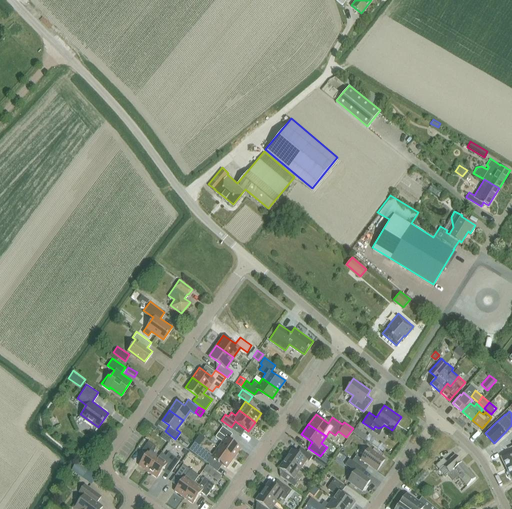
[(233,456),(240,446),(229,437),(232,432),(222,425),(215,435),(222,440),(219,445),(233,456)]
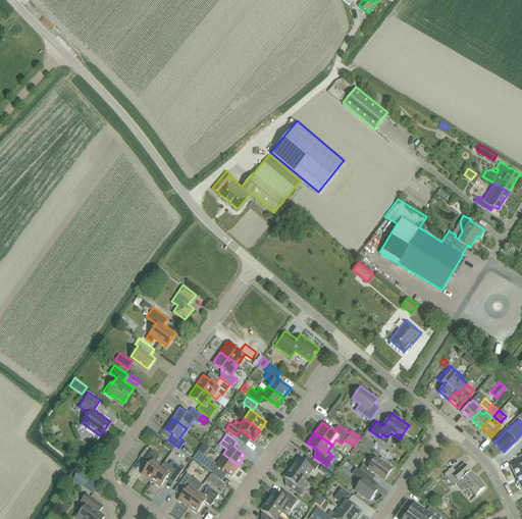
[(374,443),(366,436),(363,442),(371,447),(374,443)]
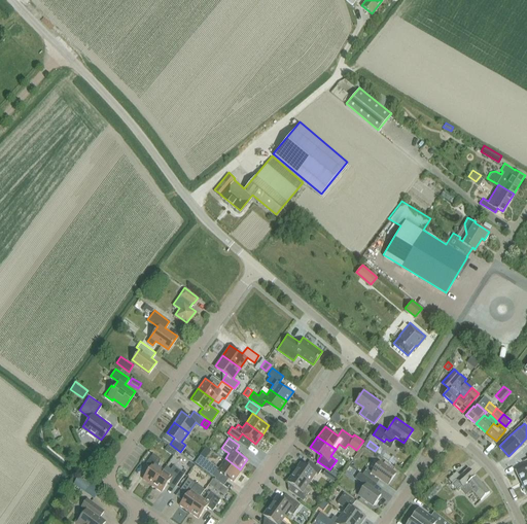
[(161,457),(157,456),(161,452),(155,448),(152,452),(145,462),(150,465),(142,477),(151,484),(163,468),(157,464),(161,457)]
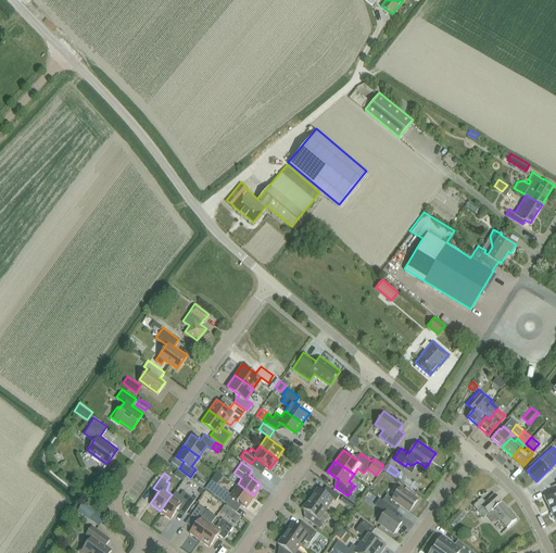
[(206,480),(198,474),(194,478),(203,485),(206,480)]
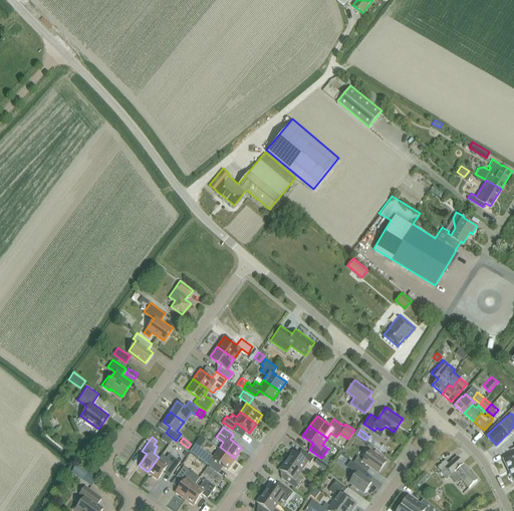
[(378,448),(381,444),(375,440),(372,444),(378,448)]
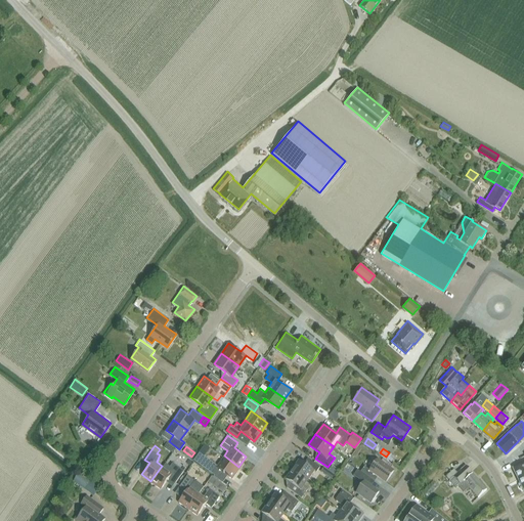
[(224,456),(218,464),(199,450),(193,459),(212,472),(216,466),(231,477),(238,467),(224,456)]
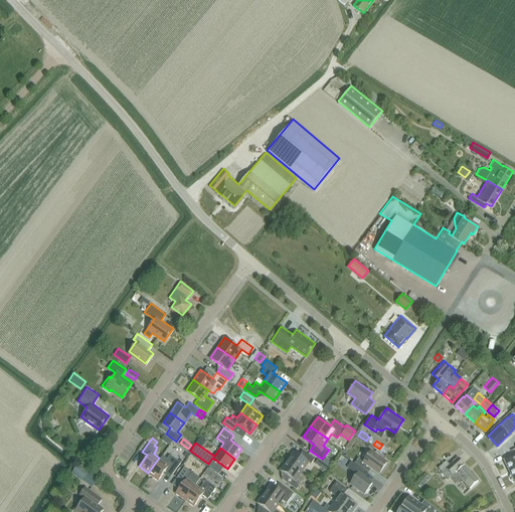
[(311,462),(314,457),(302,448),(299,454),(294,450),(287,459),(302,470),(309,461),(311,462)]
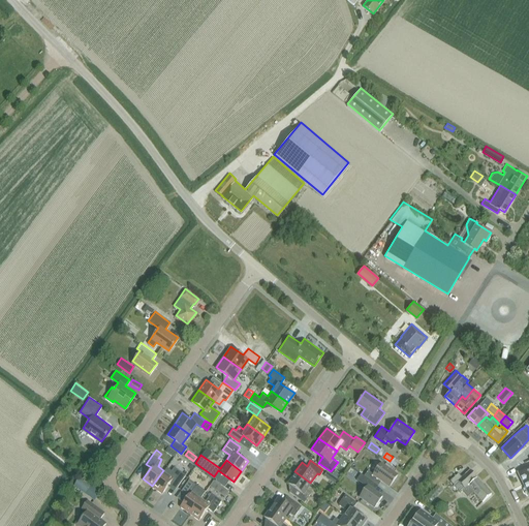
[(390,485),(397,473),(380,461),(373,472),(368,468),(364,473),(374,481),(377,476),(390,485)]
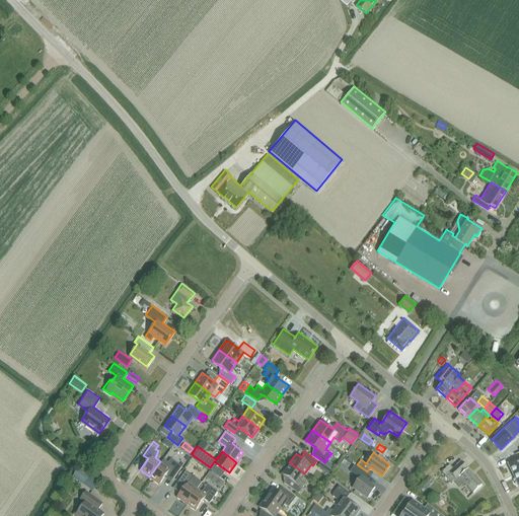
[(387,462),(389,459),(379,453),(377,455),(387,462)]
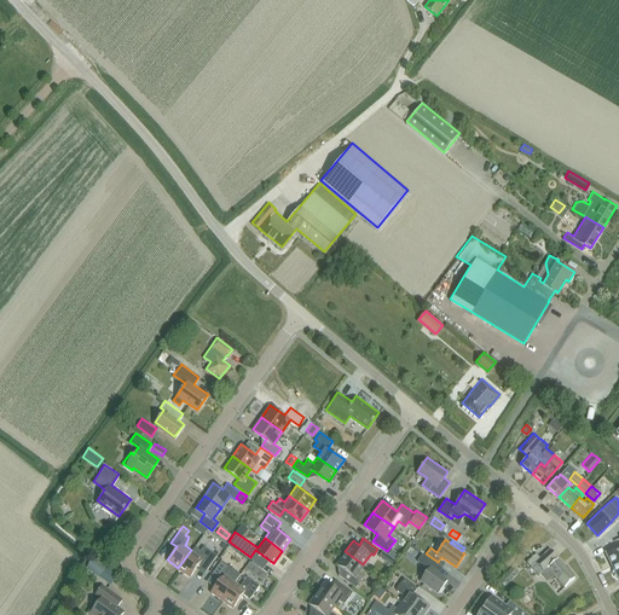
[(612,563),(618,560),(618,543),(606,550),(612,563)]
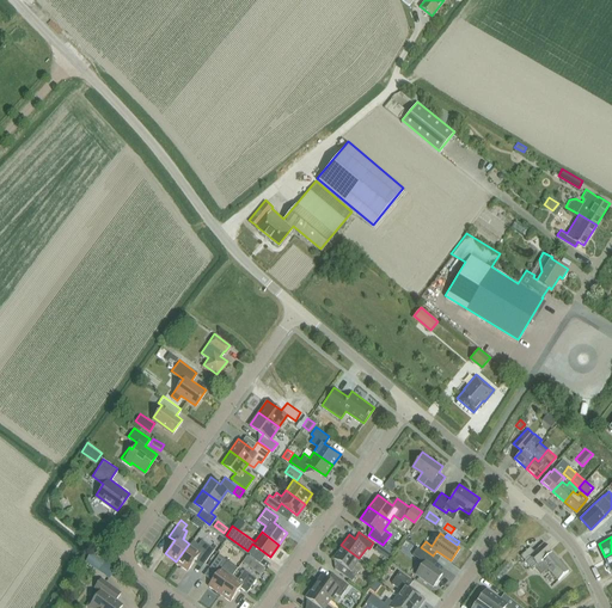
[(187,569),(196,556),(204,562),(214,547),(201,538),(197,542),(193,538),(189,544),(176,562),(187,569)]
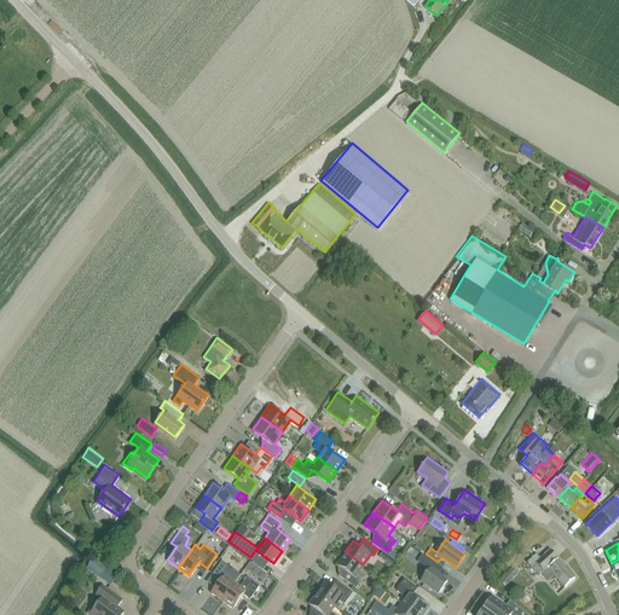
[(565,585),(574,575),(550,547),(541,556),(536,551),(527,560),(538,573),(542,570),(548,578),(554,573),(565,585)]
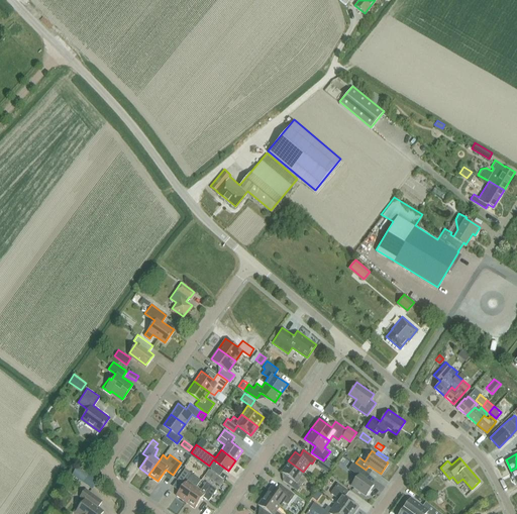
[(322,468),(325,464),(319,458),(316,464),(322,468)]
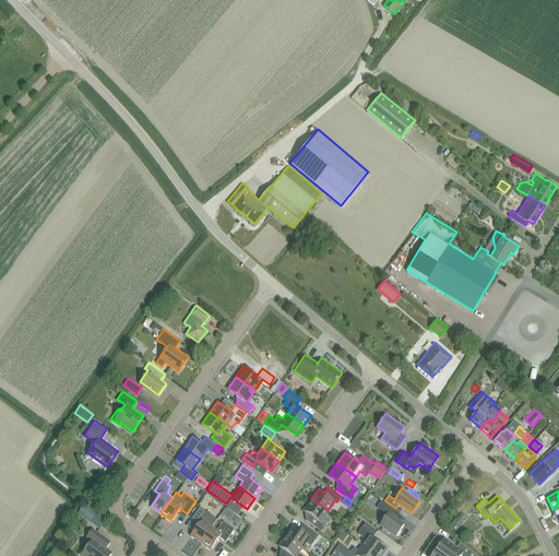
[(323,516),(328,510),(311,498),(304,509),(309,512),(306,518),(321,530),(328,520),(328,518),(323,516)]
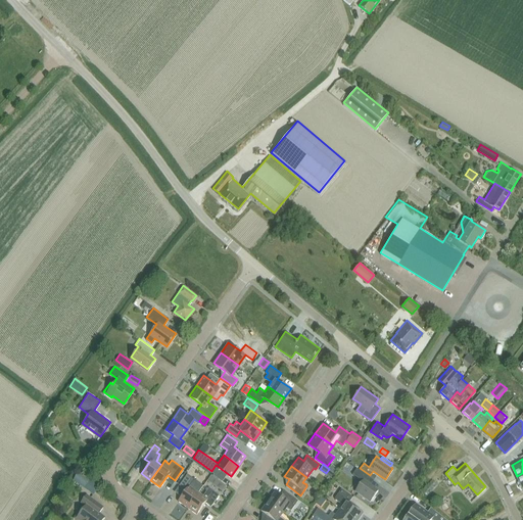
[(367,480),(370,476),(357,466),(352,472),(363,479),(355,489),(370,500),(378,488),(367,480)]
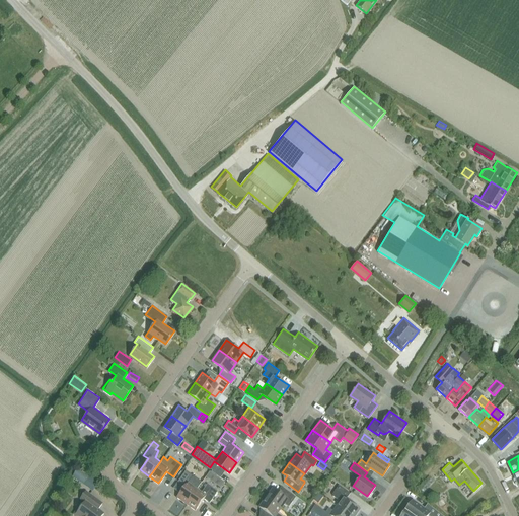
[(91,473),(79,464),(72,474),(84,483),(91,473)]
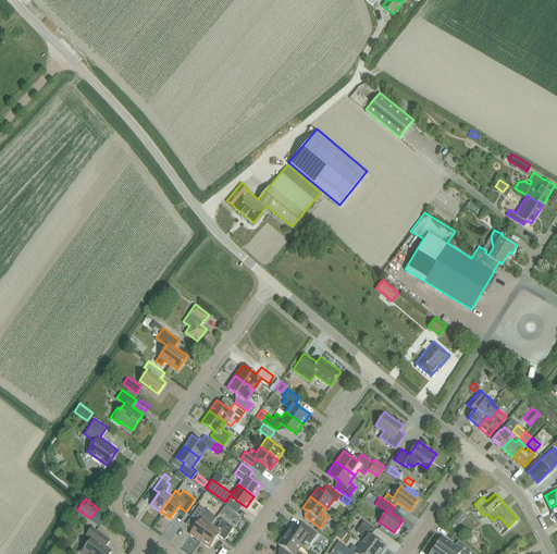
[(212,511),(208,507),(200,502),(190,515),(198,520),(189,532),(199,539),(211,522),(206,519),(212,511)]
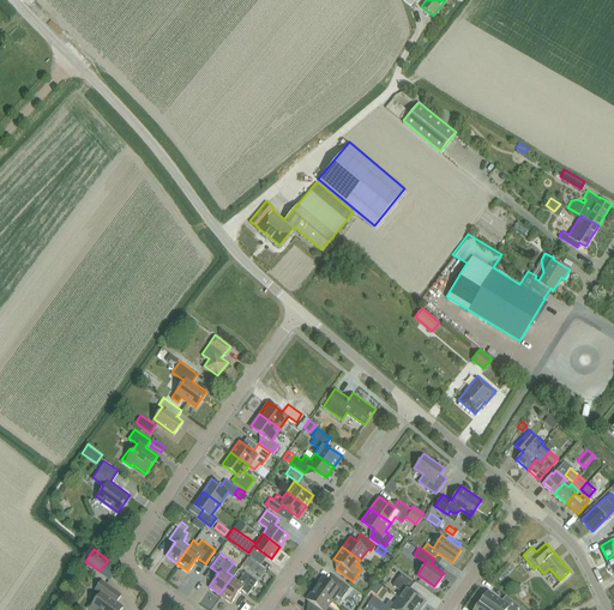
[(247,556),(242,562),(252,569),(257,562),(247,556)]
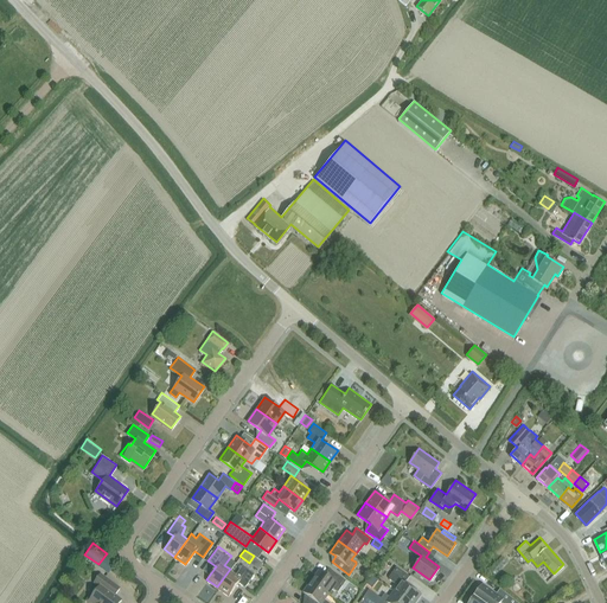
[(217,587),(228,595),(237,581),(244,585),(254,572),(242,563),(235,573),(230,569),(217,587)]
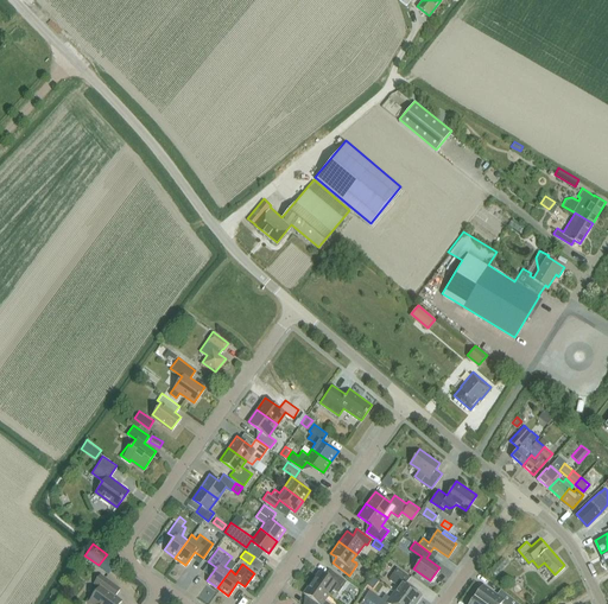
[(413,603),(422,593),(405,582),(410,576),(397,565),(390,576),(390,578),(398,584),(394,590),(413,603)]
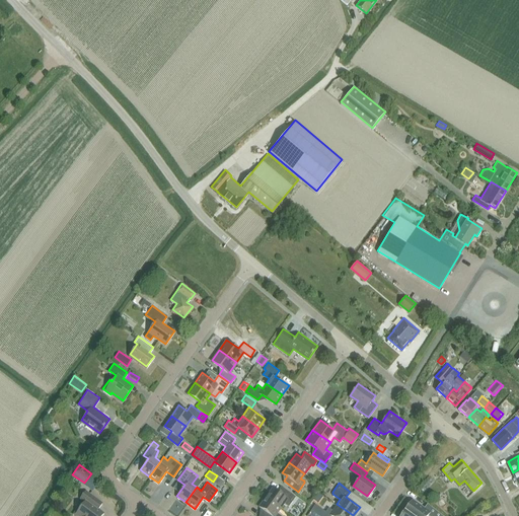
[(295,495),(293,494),(281,485),(278,490),(273,487),(266,496),(281,507),(284,502),(289,505),(295,495)]
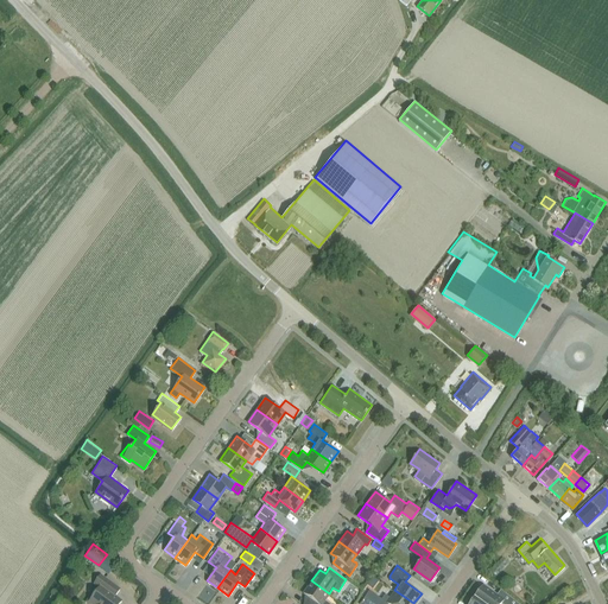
[(94,603),(118,603),(121,599),(114,593),(120,587),(100,572),(94,582),(99,585),(93,595),(90,593),(86,599),(90,603),(90,602),(94,603)]
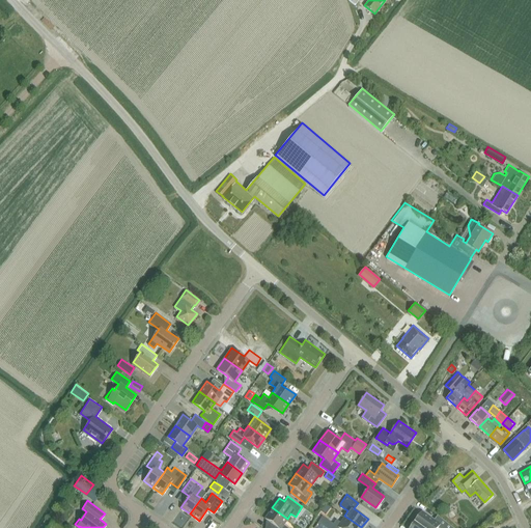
[(283,524),(287,519),(272,507),(264,517),(270,521),(264,527),(287,527),(288,527),(283,524)]
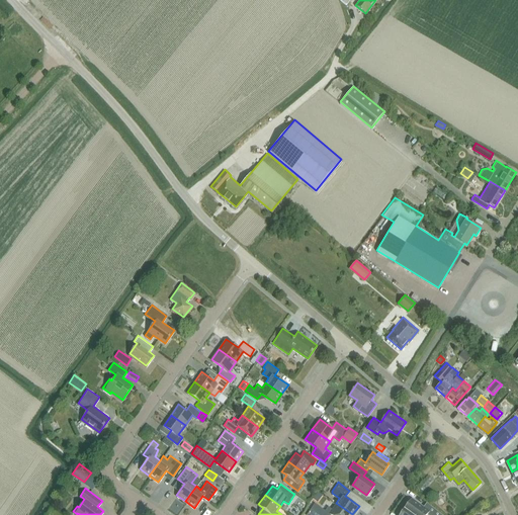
[(425,514),(429,510),(412,497),(405,508),(414,514),(425,514)]
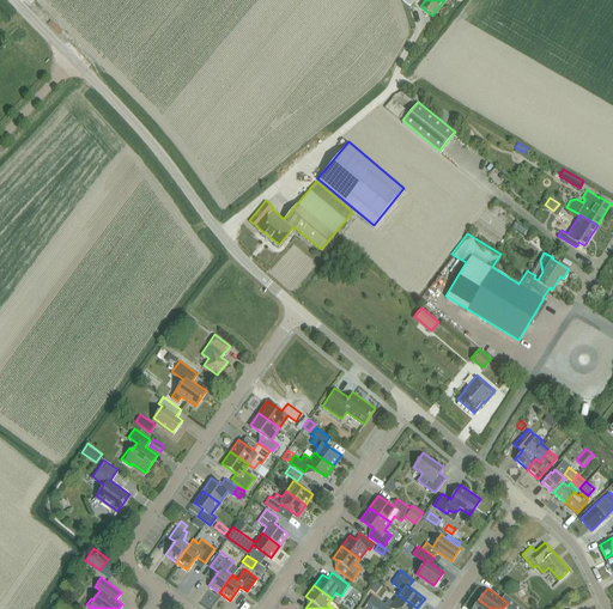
[(417,608),(398,595),(394,601),(388,597),(384,602),(372,592),(368,600),(380,608),(390,608),(392,608),(394,608),(417,608)]
